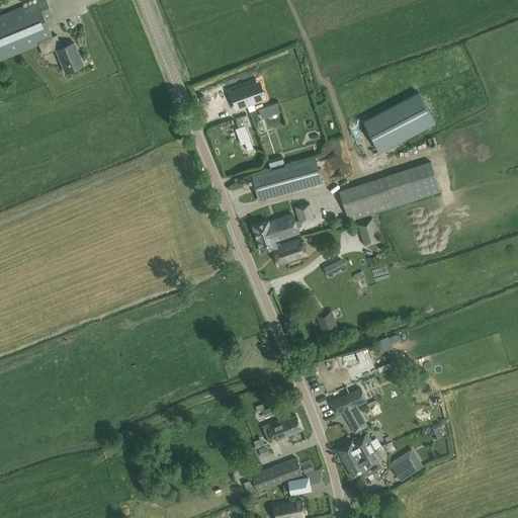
[(73,42),(61,48),(56,35),(53,37),(46,19),(53,16),(46,0),(35,0),(0,14),(0,61),(38,46),(42,56),(56,51),(65,73),(82,66),(73,42)]
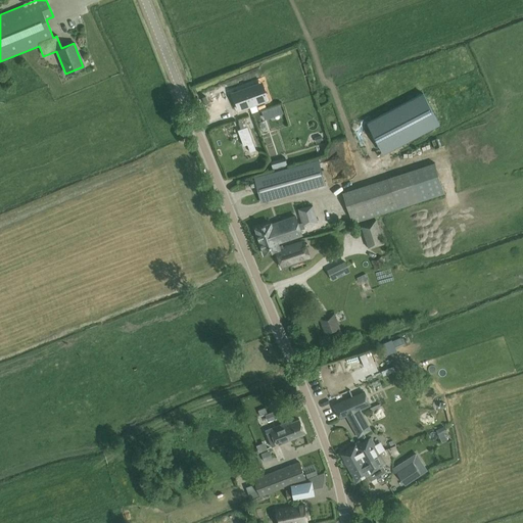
[(233,93),(237,105),(244,102),(245,107),(268,99),(262,82),(233,93)]
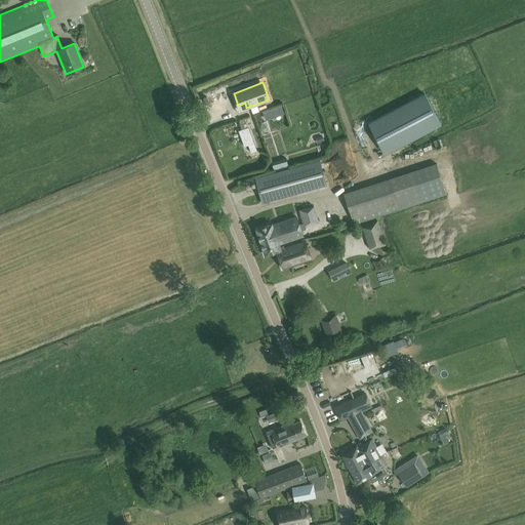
[(371,122),(387,154),(444,125),(428,93),(371,122)]
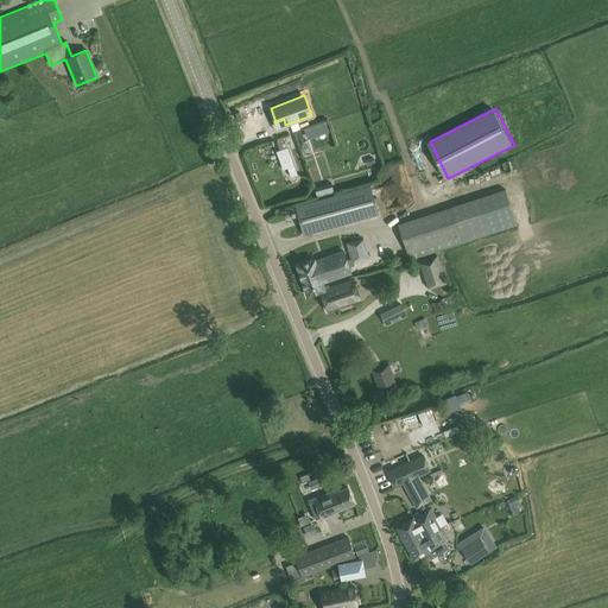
[(329,132),(325,121),(303,130),(308,139),(329,132)]
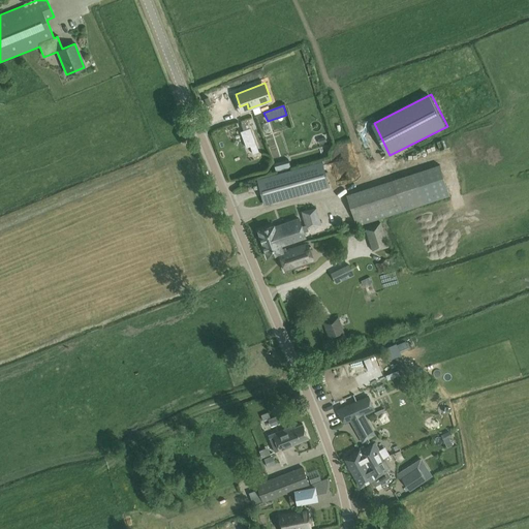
[(278,155),(275,142),(282,139),(281,133),(272,135),(269,123),(263,124),(271,157),(278,155)]
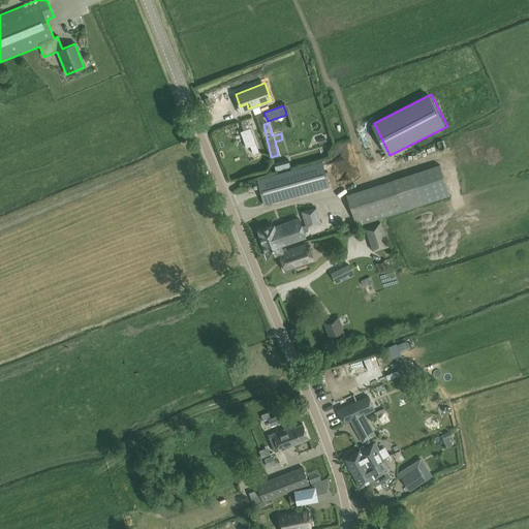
[(259,152),(250,128),(241,132),(247,148),(250,147),(253,154),(259,152)]
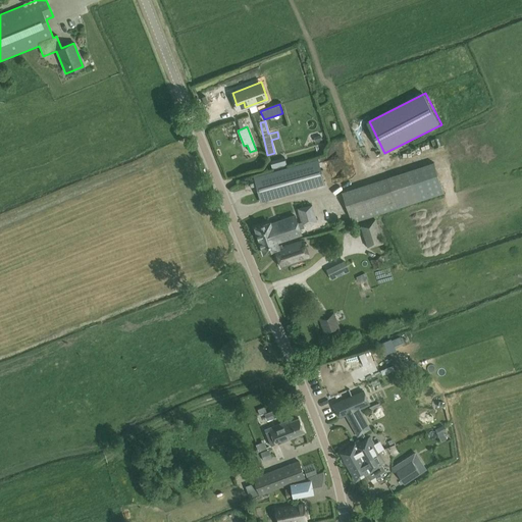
[(272,169),(286,165),(284,157),(270,161),(272,169)]
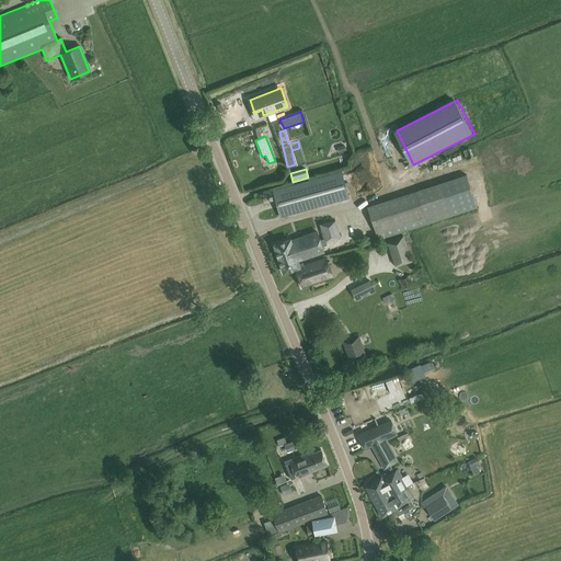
[(279,218),(348,198),(341,171),(272,191),(279,218)]
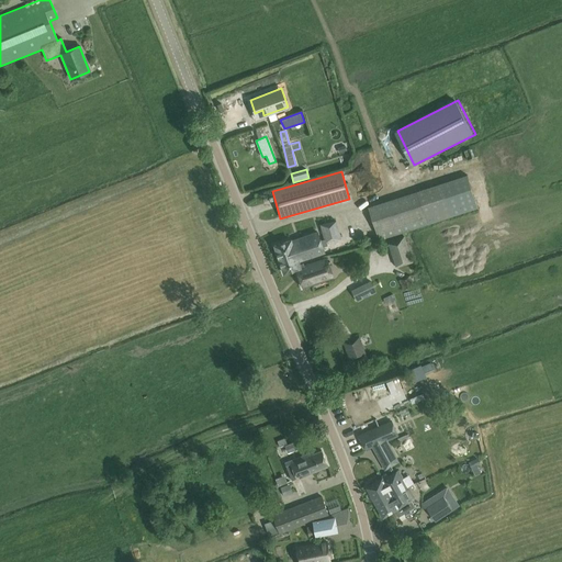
[(478,209),(467,175),(368,208),(379,240),(478,209)]
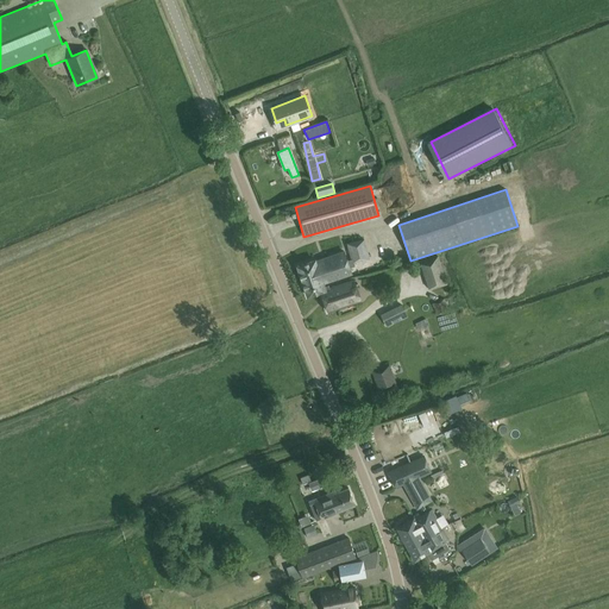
[(352,263),(370,258),(365,239),(346,243),(352,263)]
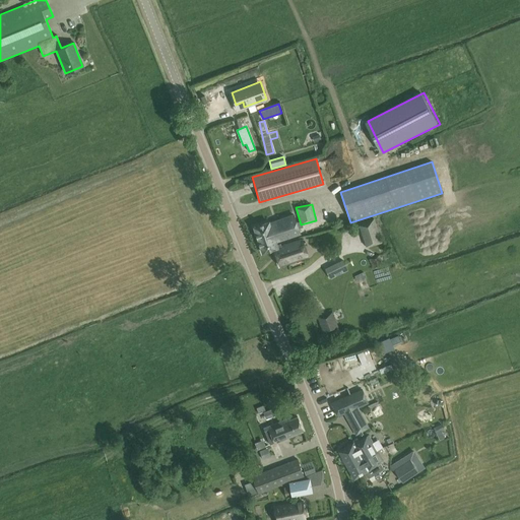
[(302,235),(296,215),(270,224),(270,222),(253,229),(256,241),(275,236),(276,238),(277,237),(279,242),(302,235)]
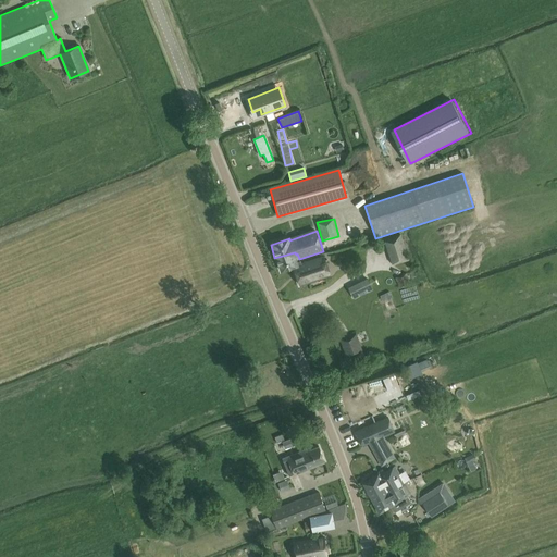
[(384,239),(394,265),(410,260),(400,234),(384,239)]
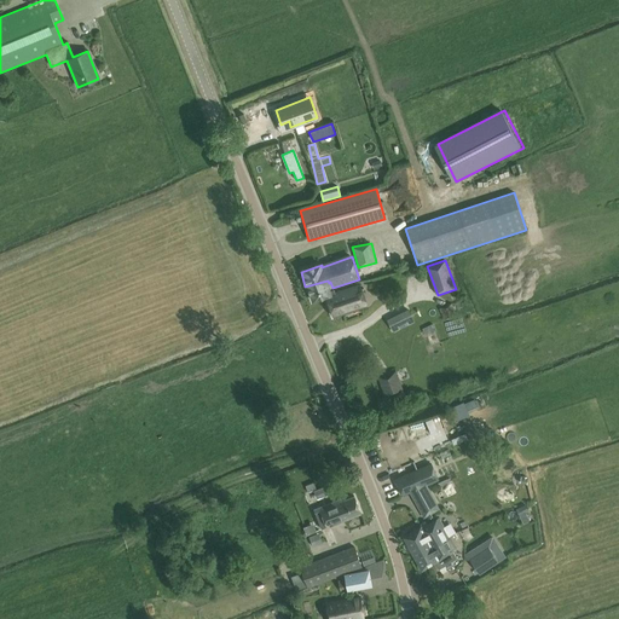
[(328,281),(305,287),(311,302),(324,298),(331,318),(364,307),(357,285),(335,293),(335,290),(331,291),(330,288),(333,288),(330,282),(329,283),(328,281)]
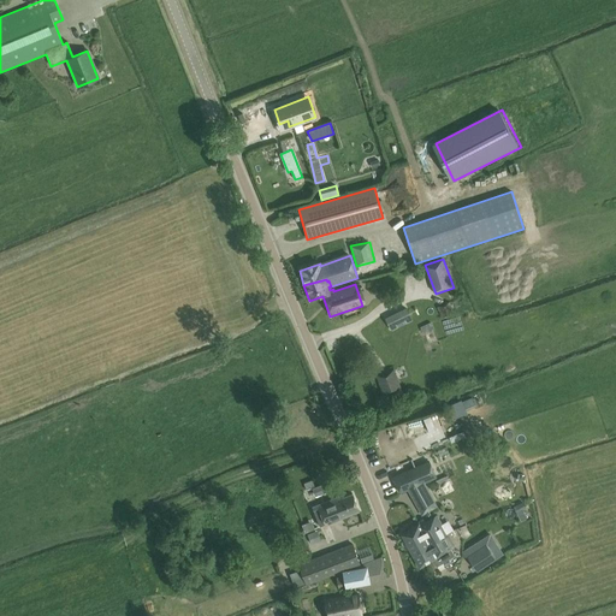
[(437,306),(442,318),(454,314),(450,302),(437,306)]
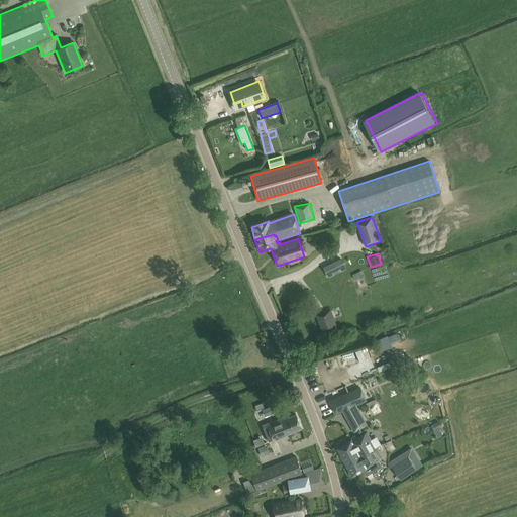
[(323,268),(328,279),(344,272),(339,261),(323,268)]
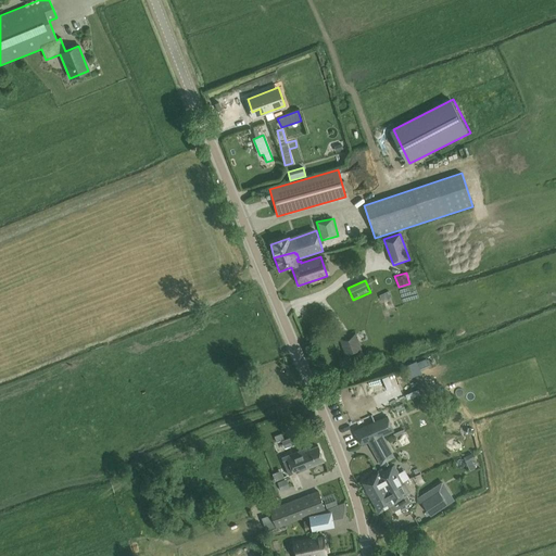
[(402,301),(416,298),(414,287),(400,290),(402,301)]
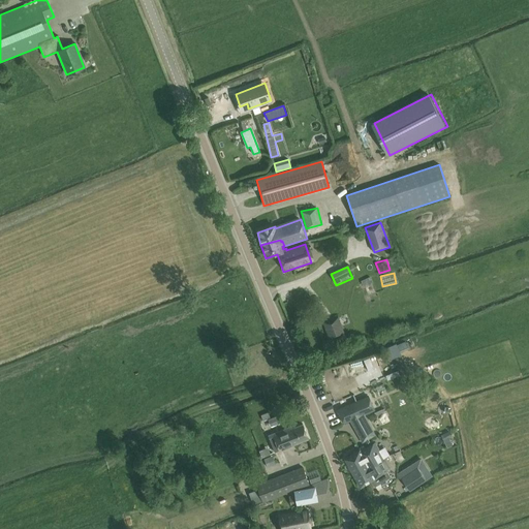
[(361,281),(363,287),(373,283),(370,277),(361,281)]
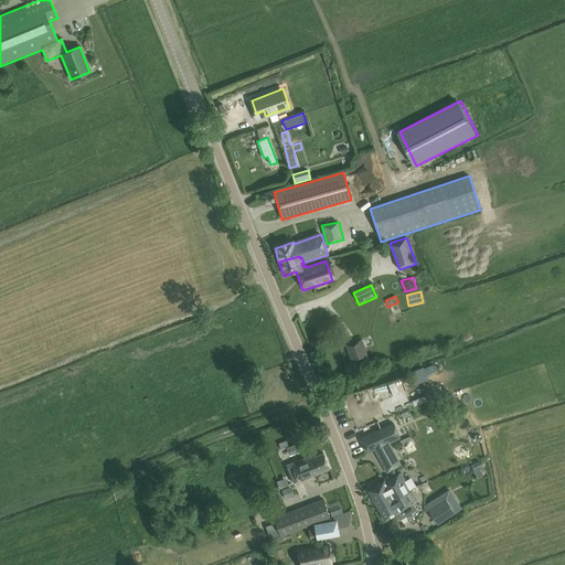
[(352,362),(366,356),(361,340),(345,345),(352,362)]
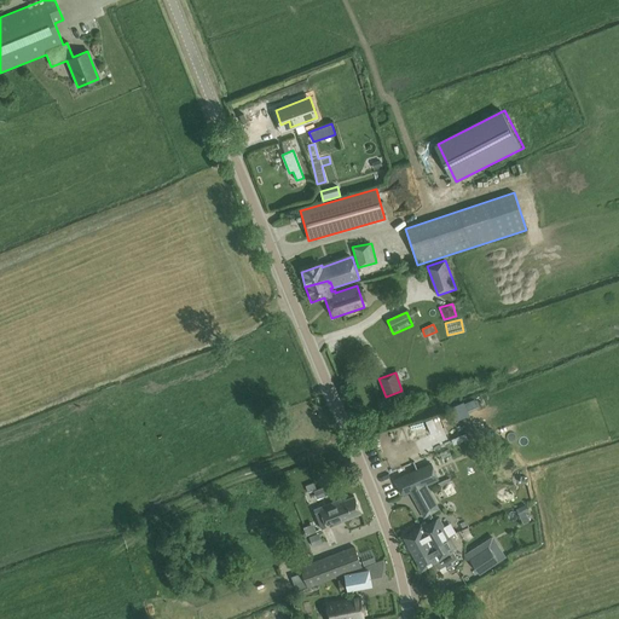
[(440,513),(427,485),(439,480),(432,463),(395,480),(403,496),(412,491),(426,520),(440,513)]
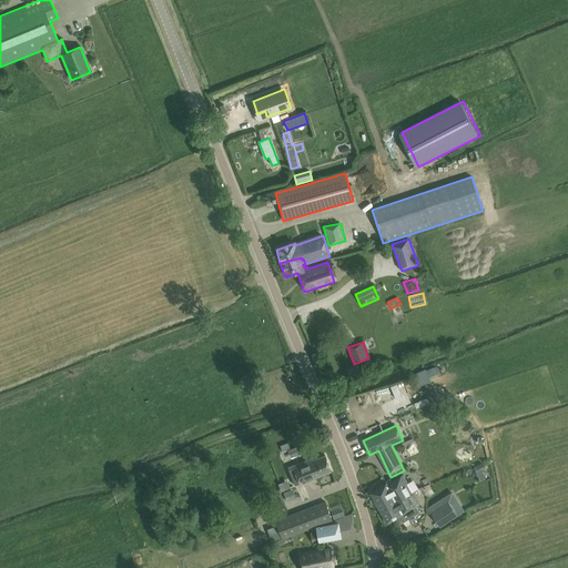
[(354,443),(362,438),(357,432),(350,437),(354,443)]
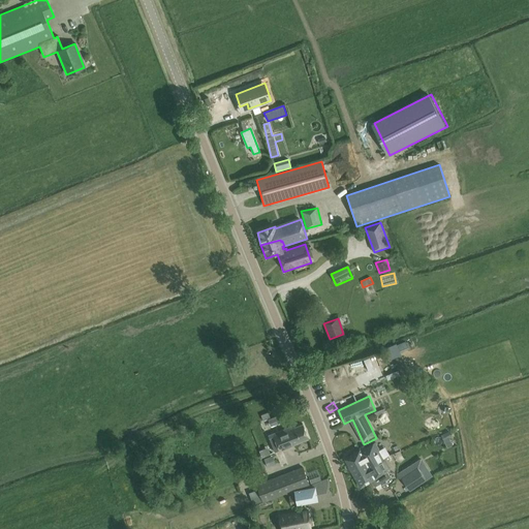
[(268,419),(267,418),(270,417),(268,412),(260,415),(262,422),(268,419)]
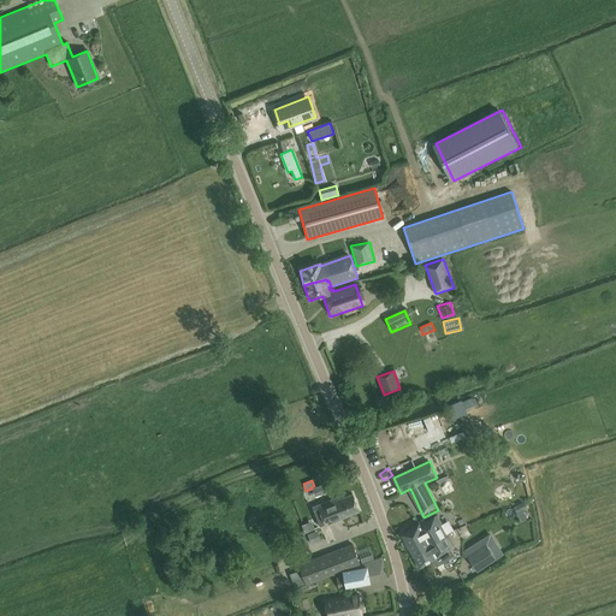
[(317,485),(320,496),(329,493),(325,483),(317,485)]
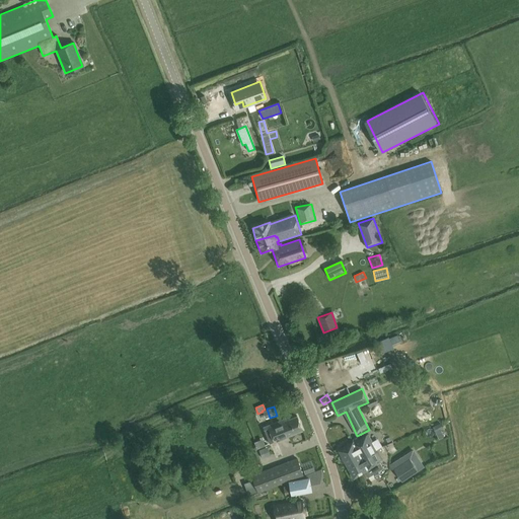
[(290,421),(289,419),(264,429),(270,444),(301,431),(296,418),(290,421)]
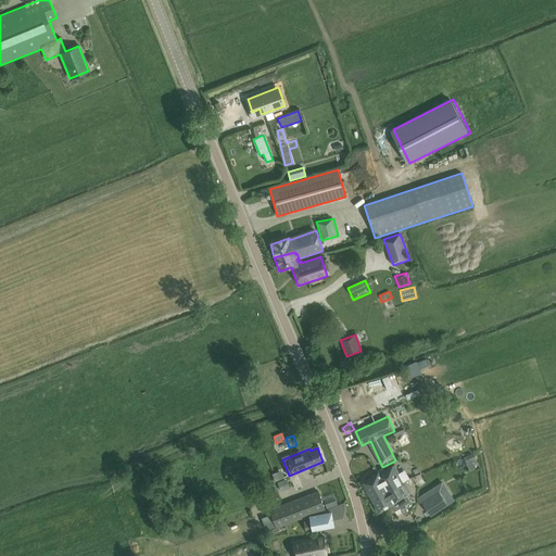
[(470,453),(460,458),(464,464),(474,459),(470,453)]
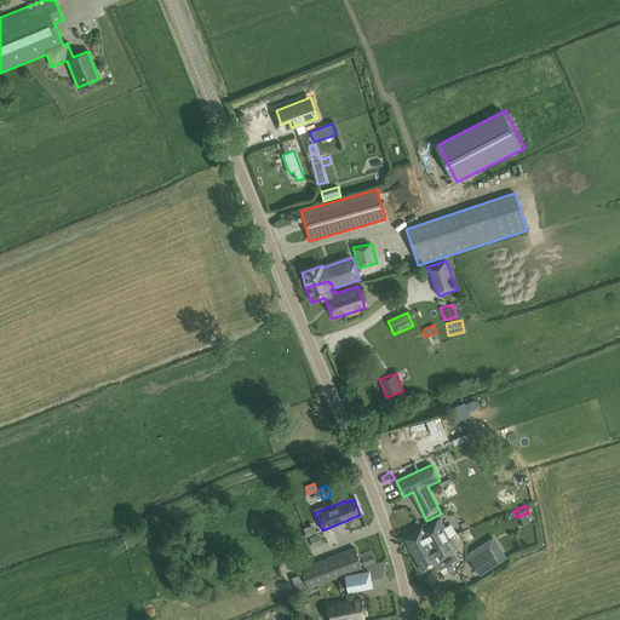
[(435,547),(449,539),(438,520),(422,529),(419,527),(403,538),(415,560),(429,551),(426,546),(431,543),(435,547)]
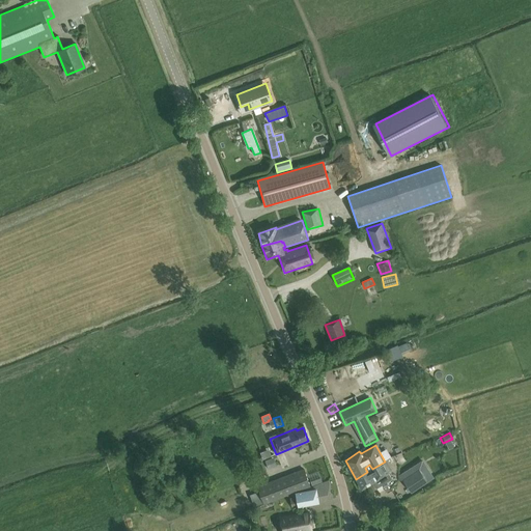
[(400,451),(387,455),(390,466),(403,460),(400,451)]
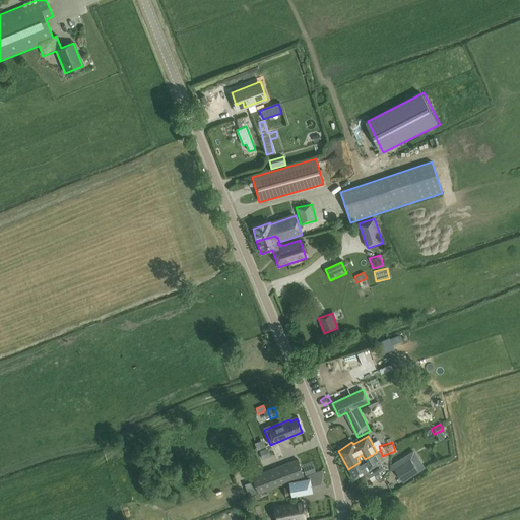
[(360,462),(348,469),(353,478),(383,460),(377,452),(365,459),(362,455),(358,458),(360,462)]
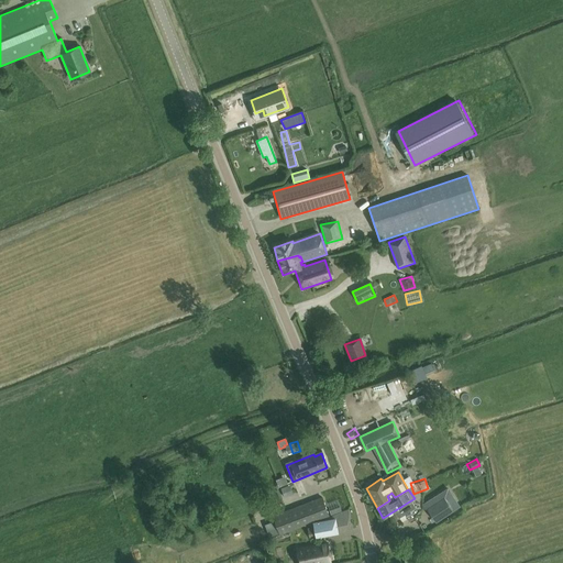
[(322,497),(273,516),(279,534),(330,516),(322,497)]
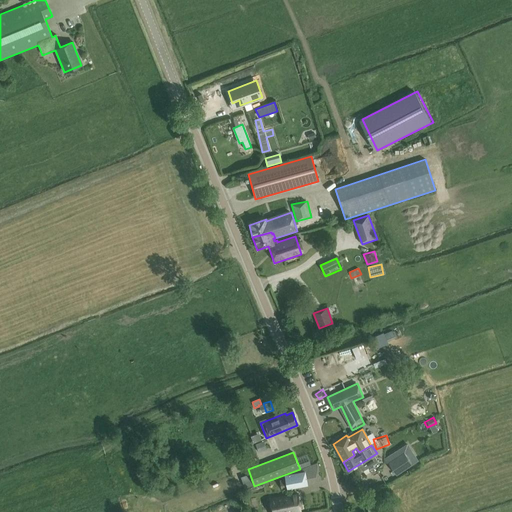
[(404,452),(388,463),(396,475),(412,465),(404,452)]
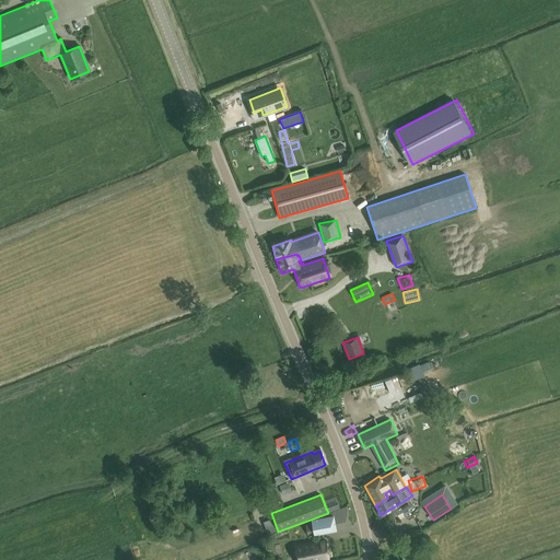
[(333,513),(305,523),(307,536),(336,531),(333,513)]
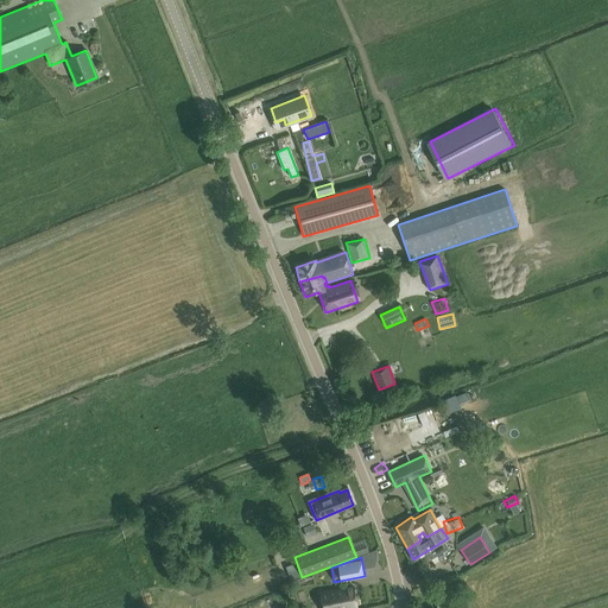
[(367,568),(368,580),(380,577),(378,565),(367,568)]
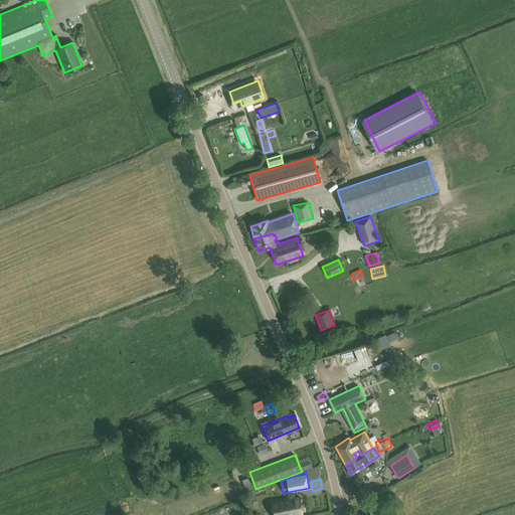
[(273,514),(299,514),(303,514),(300,497),(271,502),(273,514)]
